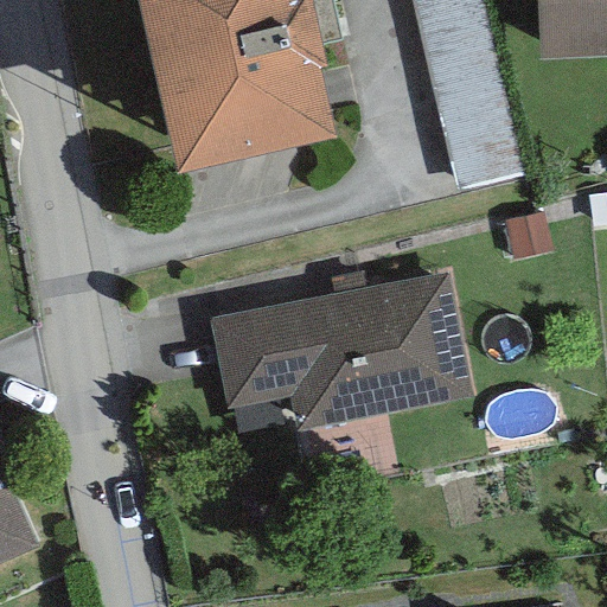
[(140,0),(177,155),(333,119),(318,50),(325,48),(313,0),(140,0)]
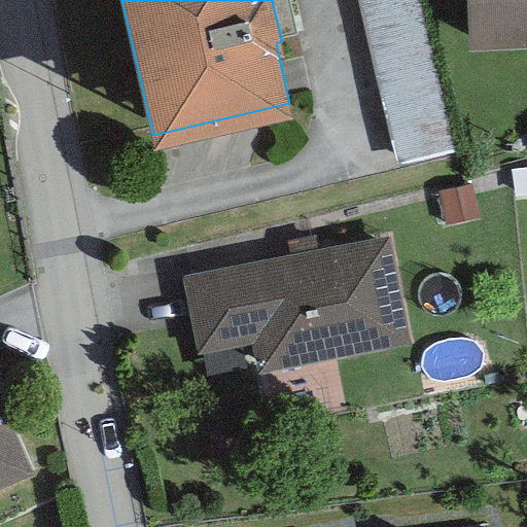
[(417,0),(355,0),(394,166),(453,152),(417,0)]
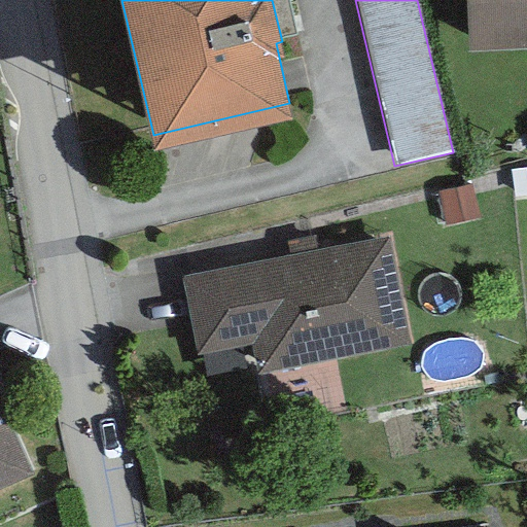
[(526,0),(465,0),(468,47),(526,43),(526,0)]
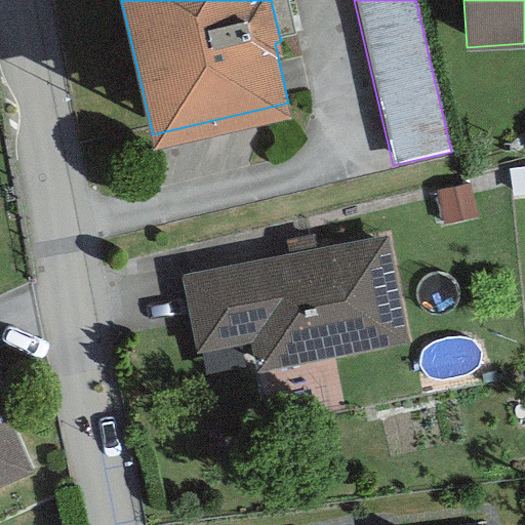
[(387,234),(180,272),(195,352),(252,341),(257,369),(407,341),(387,234)]
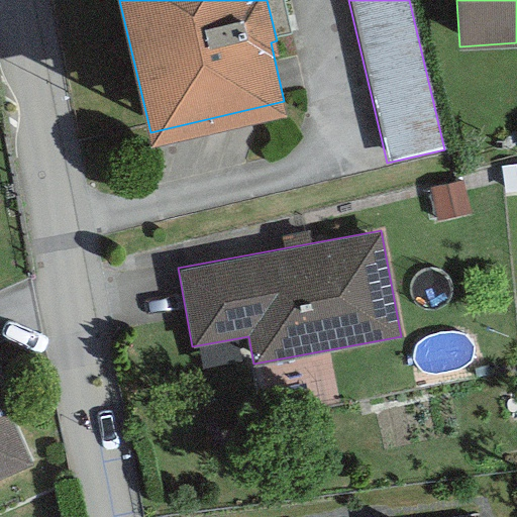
[(0,476),(33,461),(0,386),(0,476)]
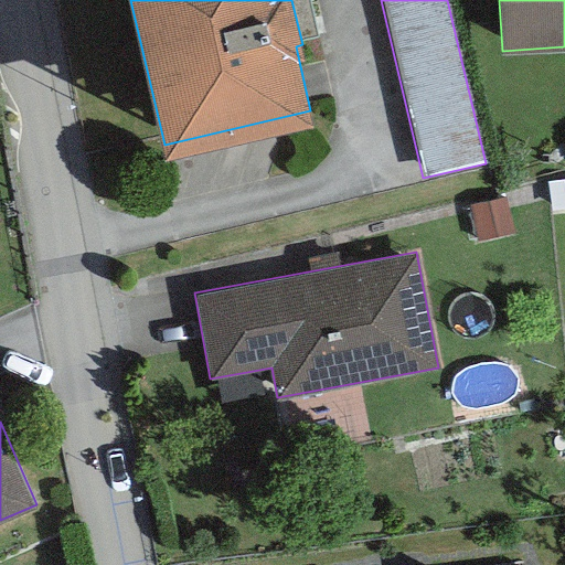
All buildings are outlined.
